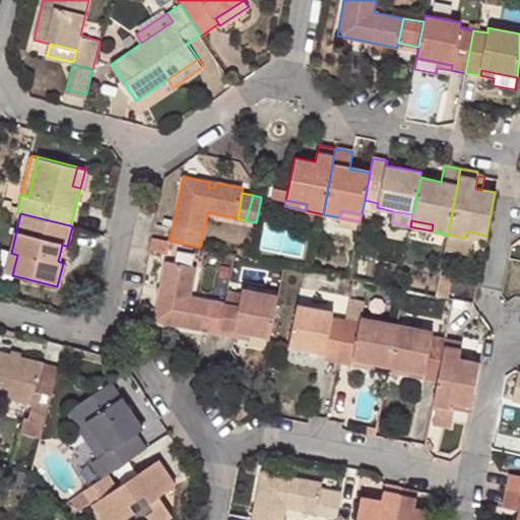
[(263,245),(305,255),(310,234),(269,223),(263,245)]
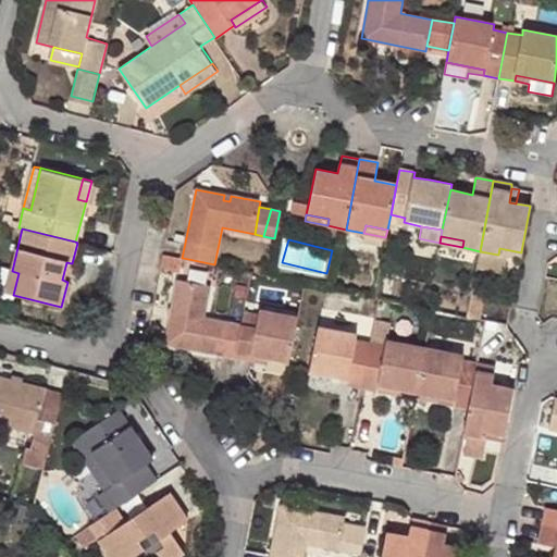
[(477,265),(477,267),(504,272),(507,256),(520,259),(521,252),(499,248),(498,255),(480,251),(477,265)]
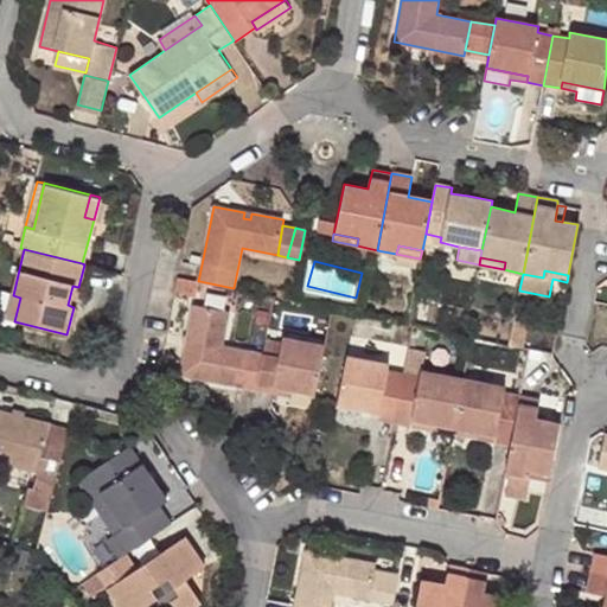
[(198,281),(178,278),(174,293),(196,298),(199,281),(198,281)]
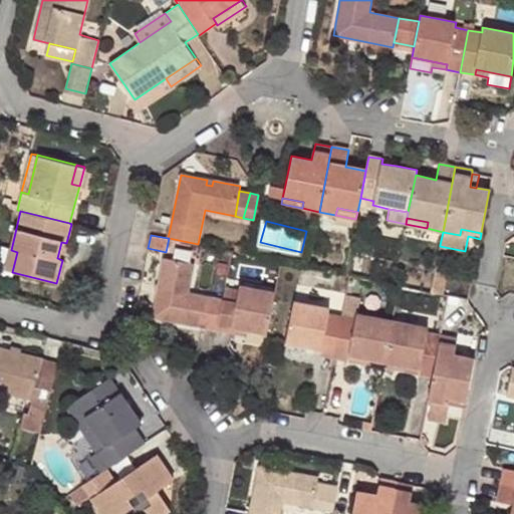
[(57,258),(62,260),(66,243),(61,242),(57,258)]
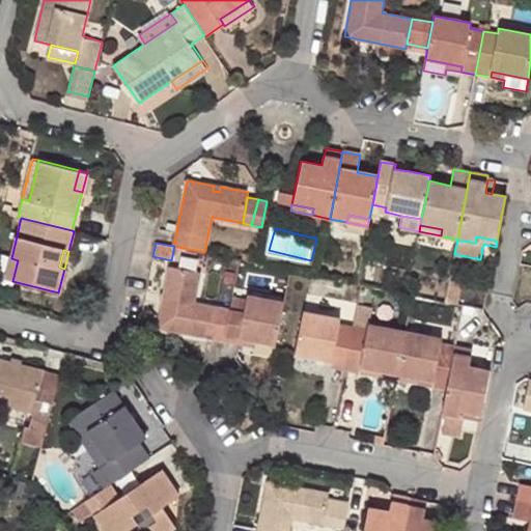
[(11,258),(5,279),(12,281),(18,260),(11,258)]
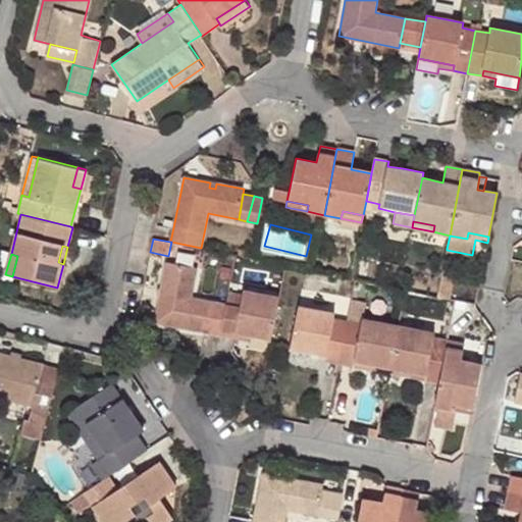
[(154,322),(205,332),(215,333),(223,303),(191,298),(197,268),(166,262),(160,290),(165,291),(164,296),(159,295),(154,322)]
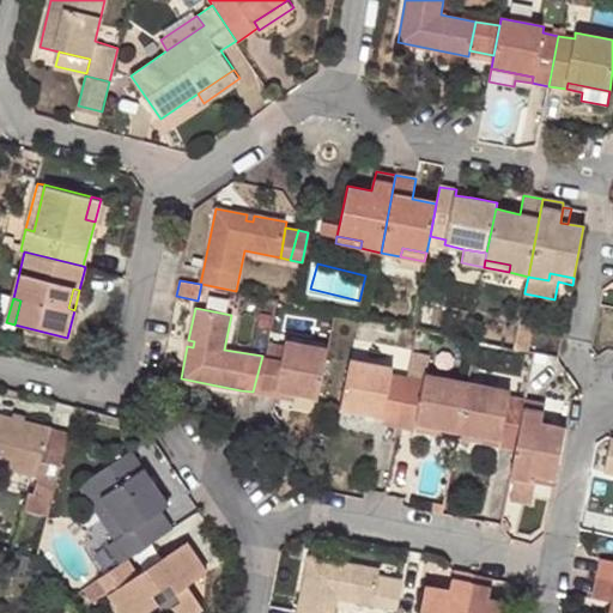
[(277,389),(296,394),(319,398),(328,349),(286,341),(285,347),(268,344),(258,393),(275,396),(277,389)]
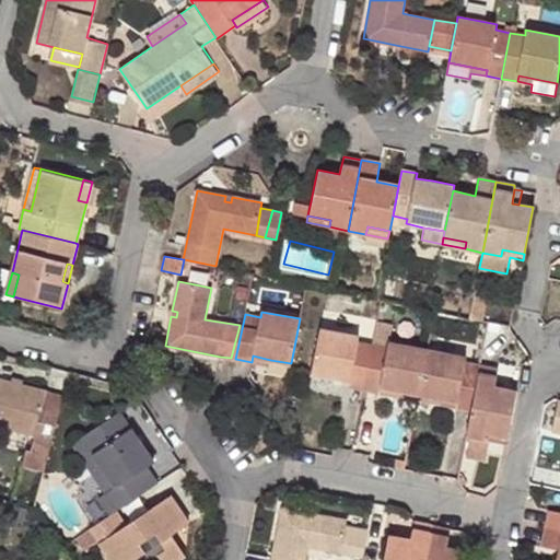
[(363,391),(372,345),(357,342),(358,336),(319,328),(311,374),(331,378),(348,382),(347,387),(363,391)]
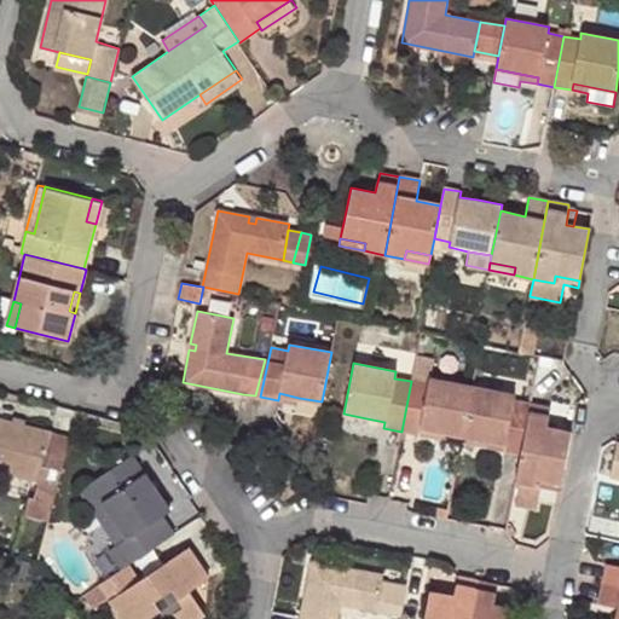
[(411,381),(401,432),(420,435),(420,429),(462,438),(473,387),(429,379),(428,385),(411,381)]
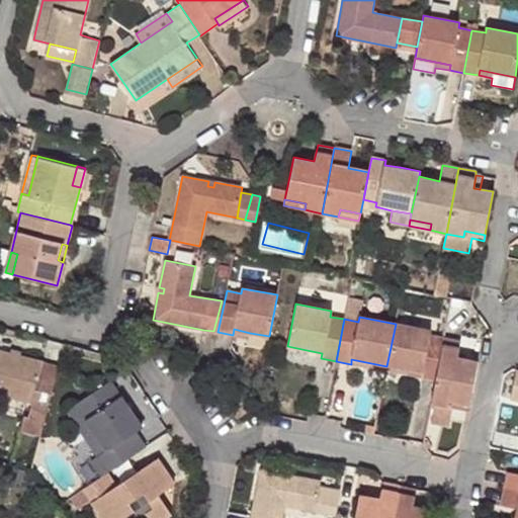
[(396,324),(386,366),(422,372),(421,377),(435,380),(443,339),(430,336),(431,331),(396,324)]
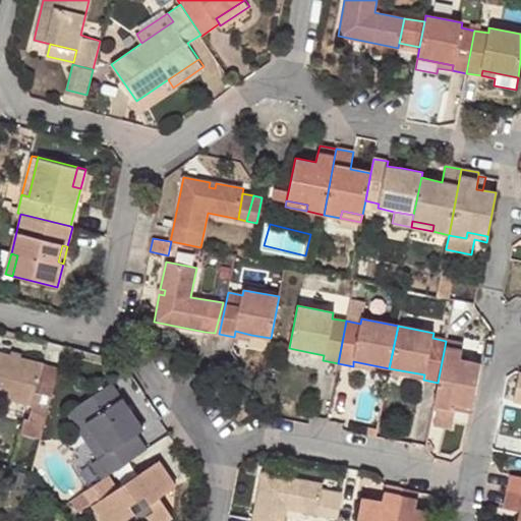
[(234,337),(249,340),(251,335),(235,331),(234,337)]
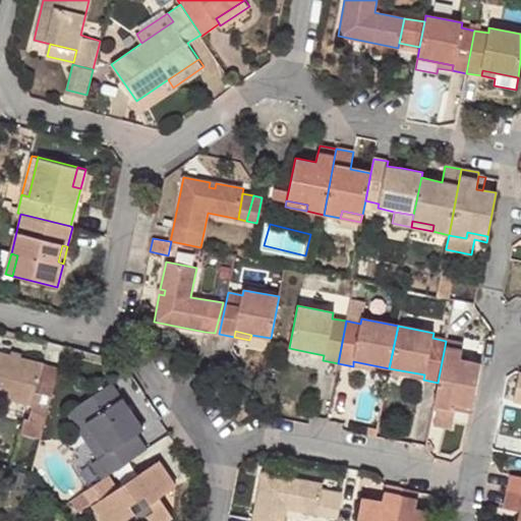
[(438,384),(433,407),(437,407),(450,410),(452,404),(472,408),(480,364),(460,360),(463,344),(446,341),(438,383),(438,384)]
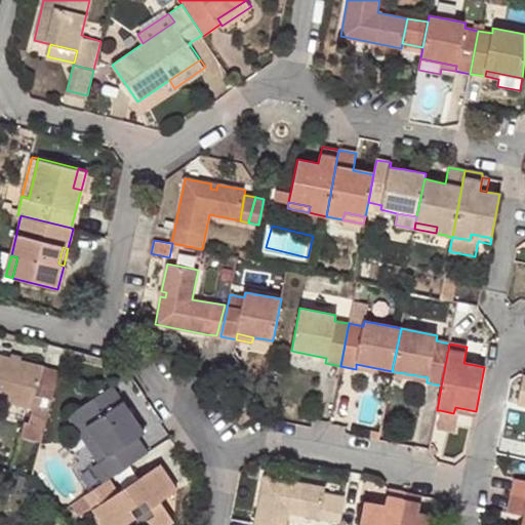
[(0,399),(32,407),(28,421),(44,426),(57,376),(42,372),(43,366),(0,354),(0,399)]
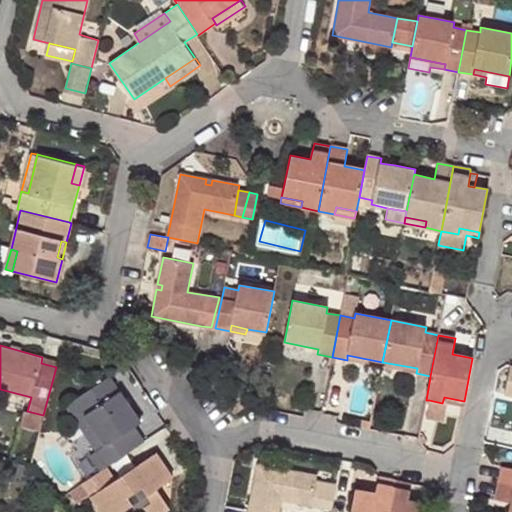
[(303,346),(302,351),(317,354),(318,349),(303,346)]
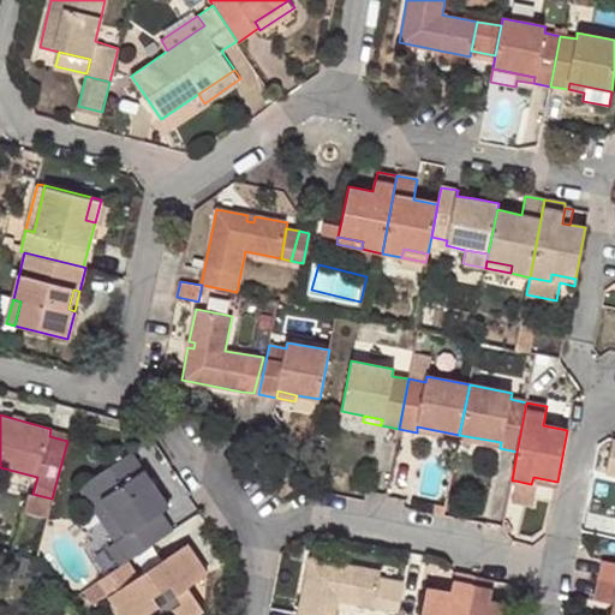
[(417,427),(417,433),(458,440),(459,435),(417,427)]
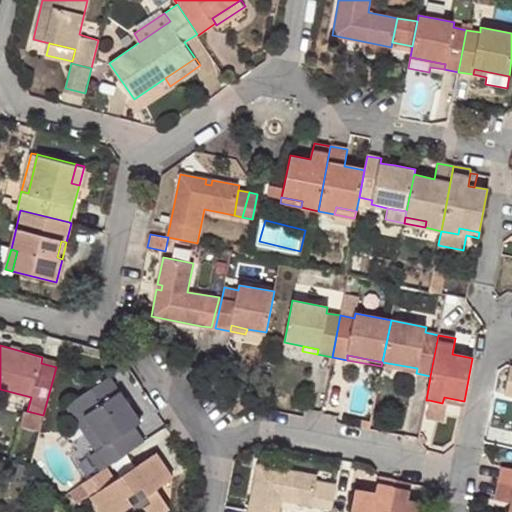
[(41,363),(56,367),(57,361),(42,357),(41,363)]
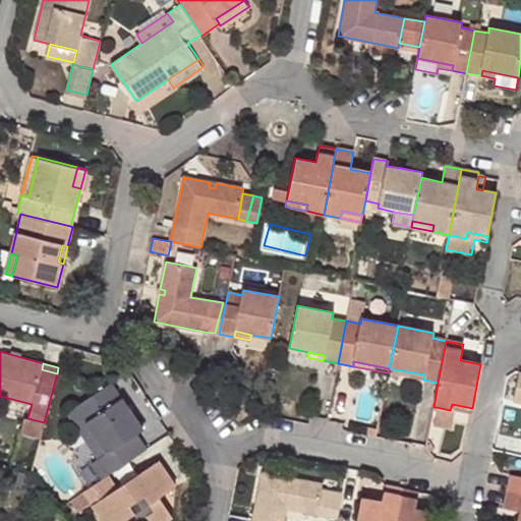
[(423,380),(424,374),(389,368),(388,372),(423,380)]
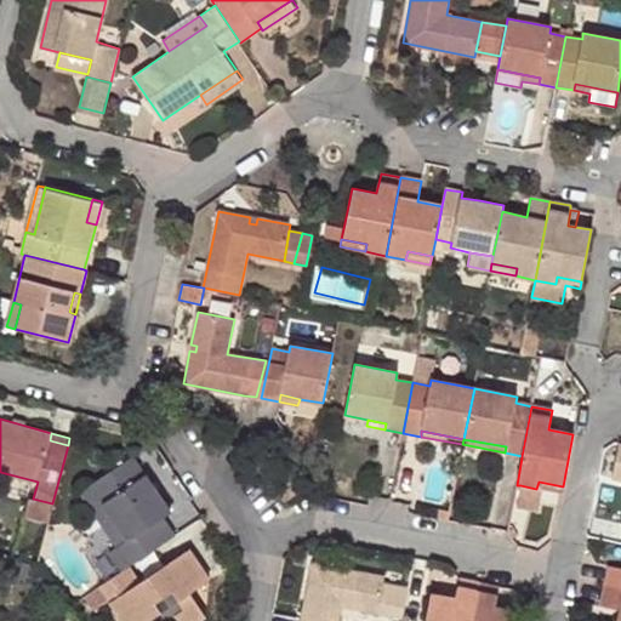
[(620,443),(617,443),(610,478),(620,479),(620,443)]
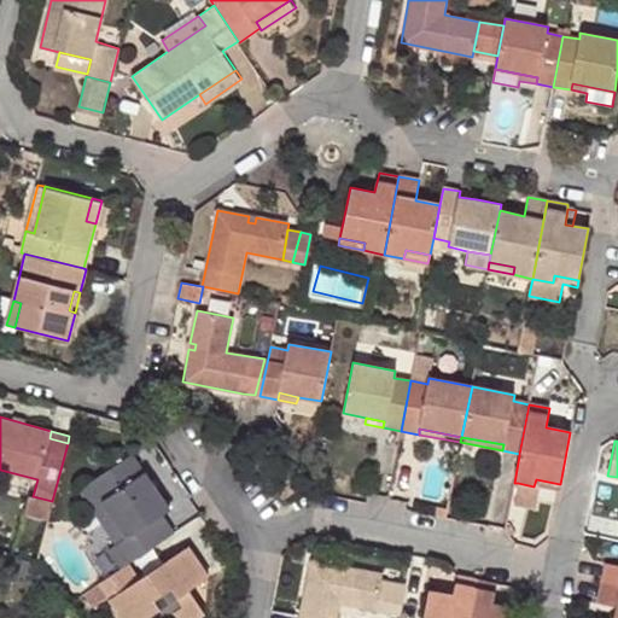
[(108,547),(121,567),(129,561),(175,531),(162,513),(170,508),(132,452),(91,479),(127,535),(117,541),(108,547)]
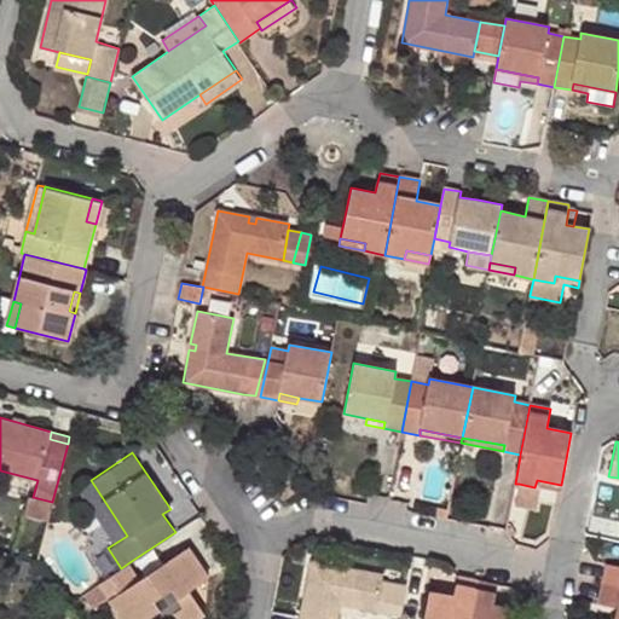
[(191,495),(179,478),(172,482),(184,499),(191,495)]
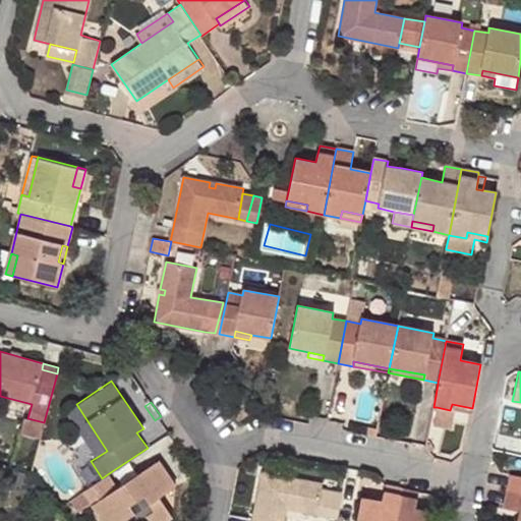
[(76,404),(68,410),(99,456),(107,451),(76,404)]
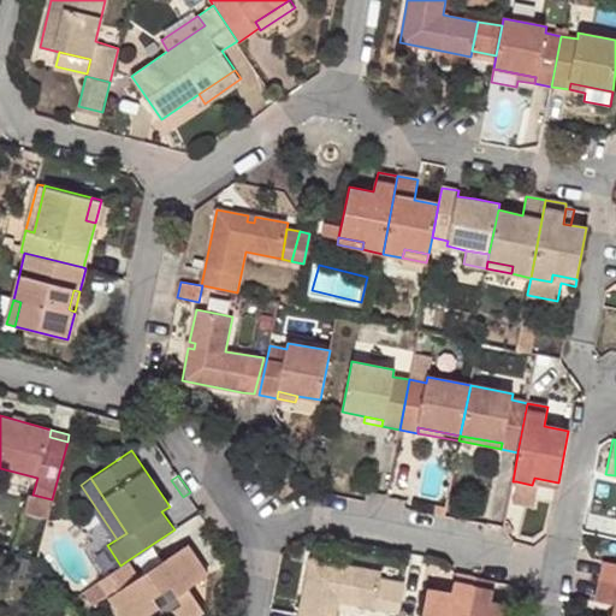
[(538,486),(557,490),(558,483),(534,478),(532,485),(516,481),(513,503),(534,508),(538,486)]
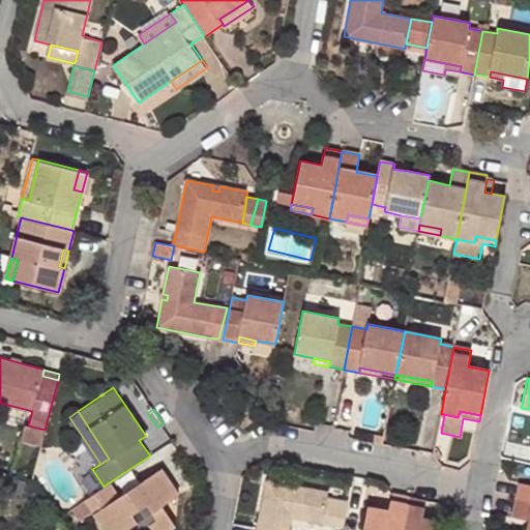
[(373,443),(382,445),(383,437),(375,435),(373,443)]
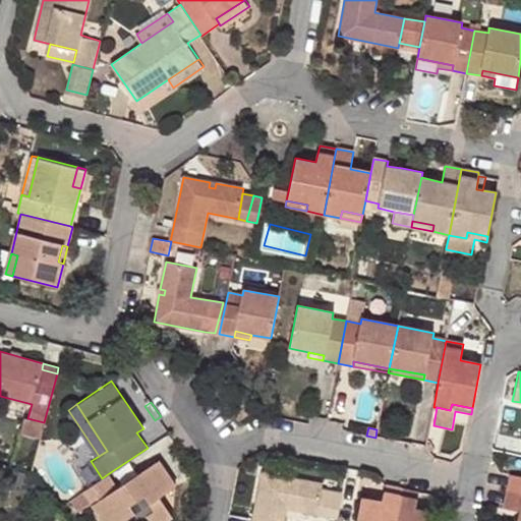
[(119,487),(109,473),(102,478),(83,490),(91,502),(103,520),(123,520),(135,513),(130,505),(143,497),(154,510),(147,515),(150,520),(166,520),(174,516),(160,496),(176,485),(160,460),(119,487)]
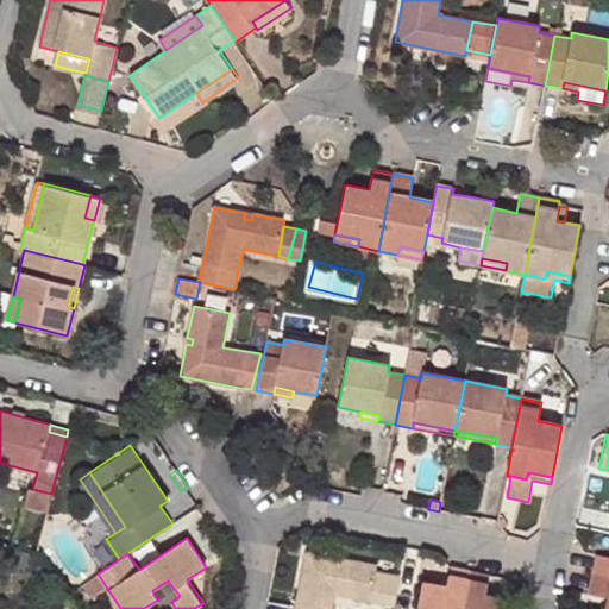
[(338,558),(306,552),(294,608),(331,608),(336,592),(370,600),(375,572),(377,565),(344,559),(344,564),(337,563),(338,558)]
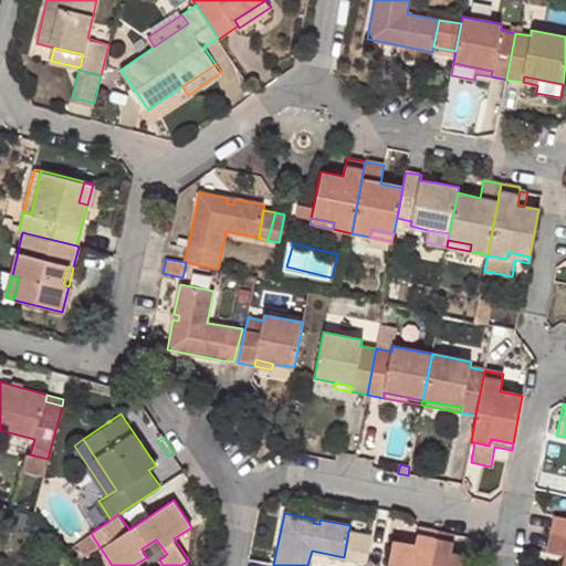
[(565,517),(555,515),(552,533),(565,535),(565,517)]
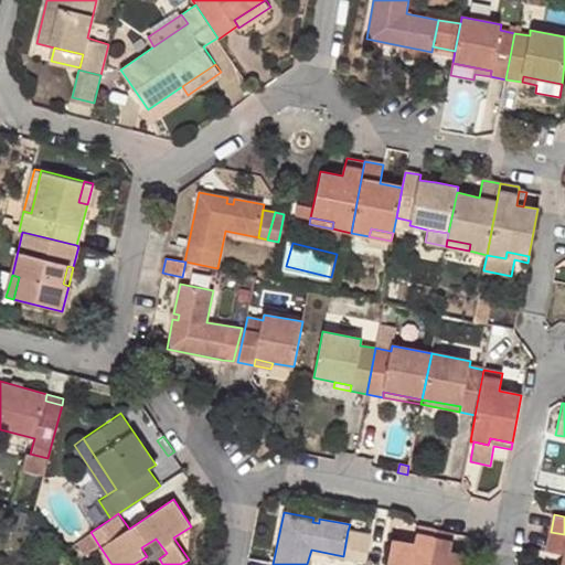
[(428,564),(436,530),(418,526),(414,543),(392,539),(386,564),(428,564)]
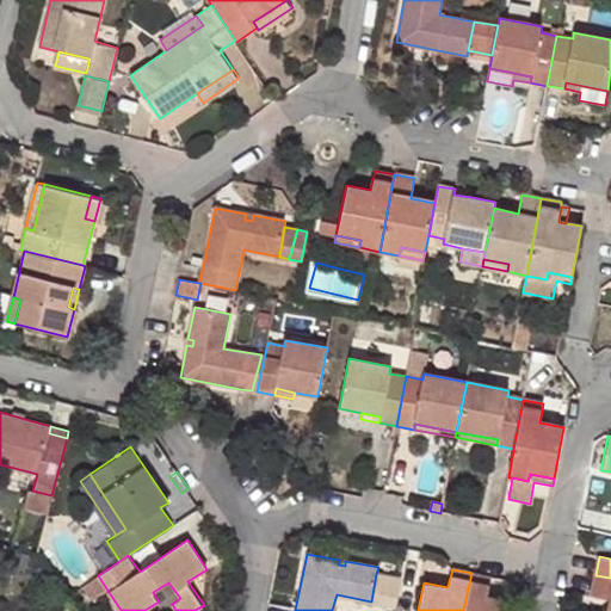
[(488,596),(492,578),(471,573),(463,610),(510,610),(512,600),(488,596)]
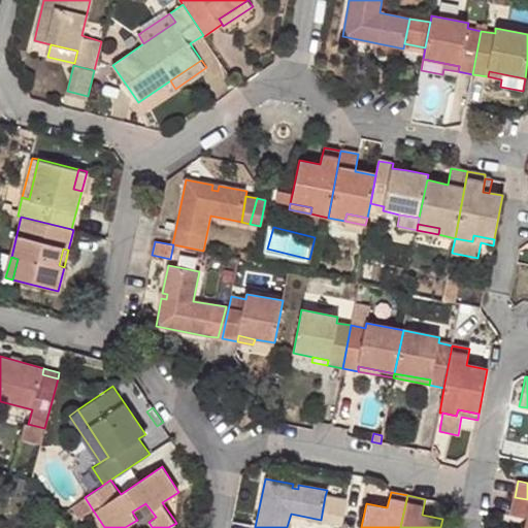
[(321,520),(340,524),(345,500),(325,496),(321,520)]
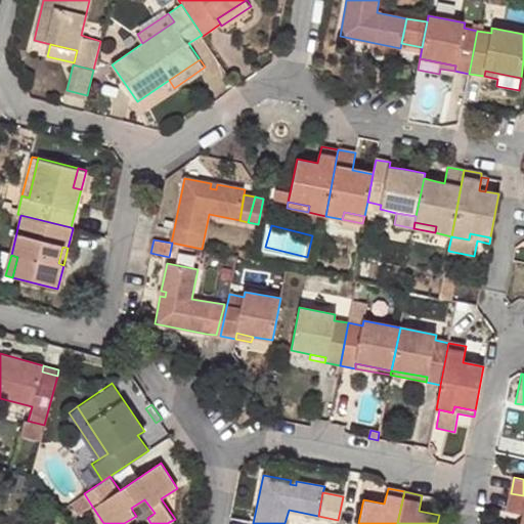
[(79,514),(91,505),(84,493),(71,501),(79,514)]
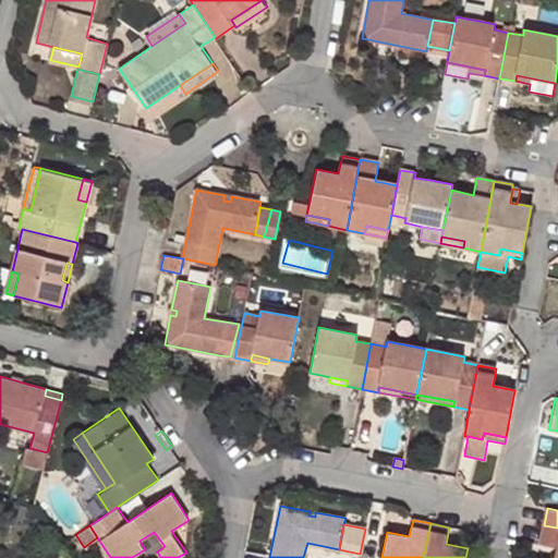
[(557,547),(555,557),(557,557),(557,528),(544,525),(540,544),(557,547)]
